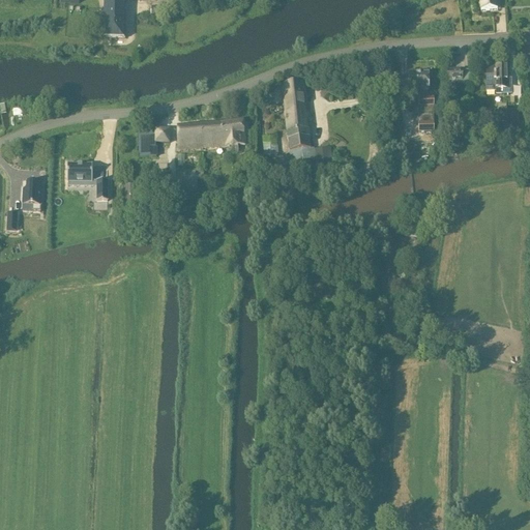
[(102,0),(102,39),(125,40),(126,0),(102,0)]
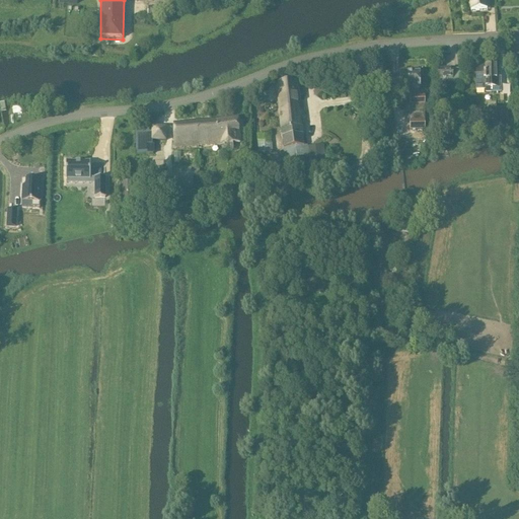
[(469,0),(470,3),(468,3),(468,8),(470,8),(470,11),(487,10),(487,9),(490,9),(489,1),(487,1),(486,0),(469,0)]
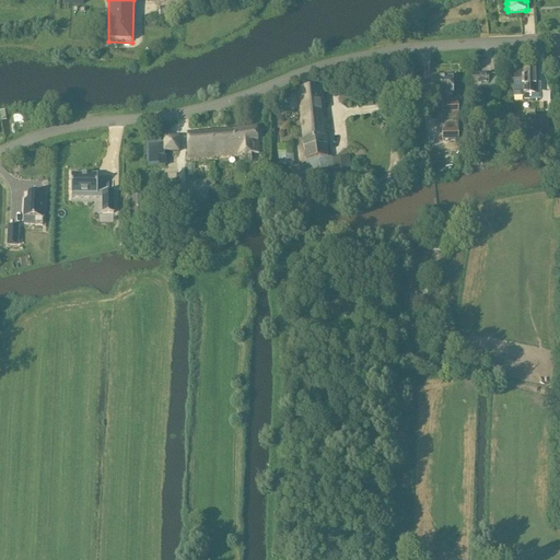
[(524,71),(514,71),(514,91),(515,97),(523,97),(523,101),(540,100),(540,83),(535,83),(535,67),(524,67),(524,71)]
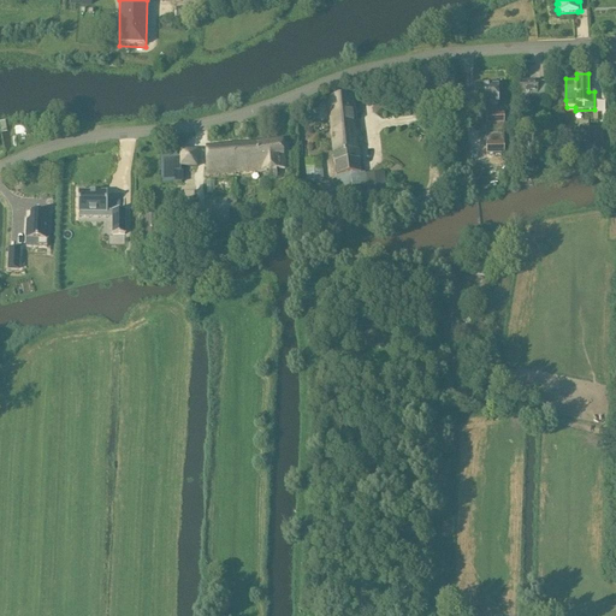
[(520,94),(537,94),(537,82),(520,82),(520,94)]
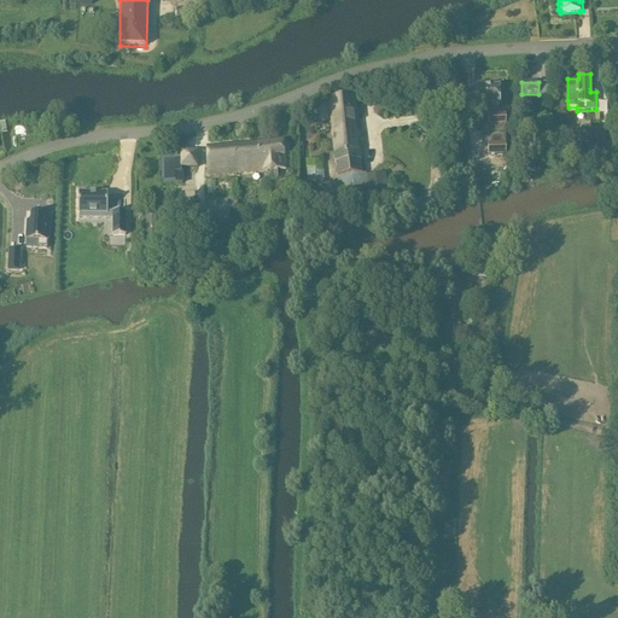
[(499,86),(476,86),(476,104),(500,104),(499,86)]
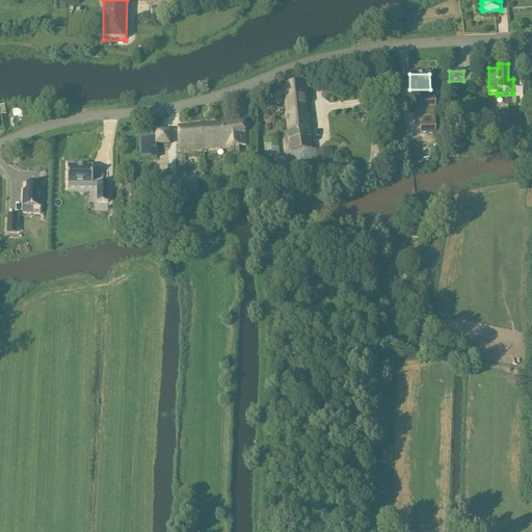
[(302,82),(284,85),(292,166),(316,164),(318,182),(336,181),(331,150),(311,152),(302,82)]
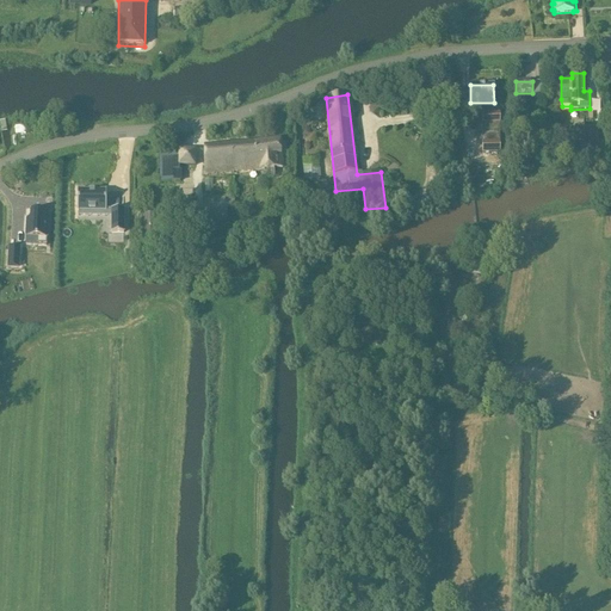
[(494,113),(483,113),(483,124),(494,124),(494,113)]
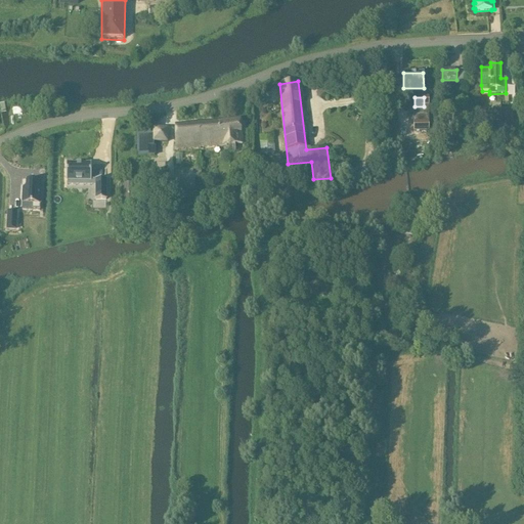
[(500,107),(492,107),(492,124),(513,123),(513,110),(503,110),(500,110),(500,107)]
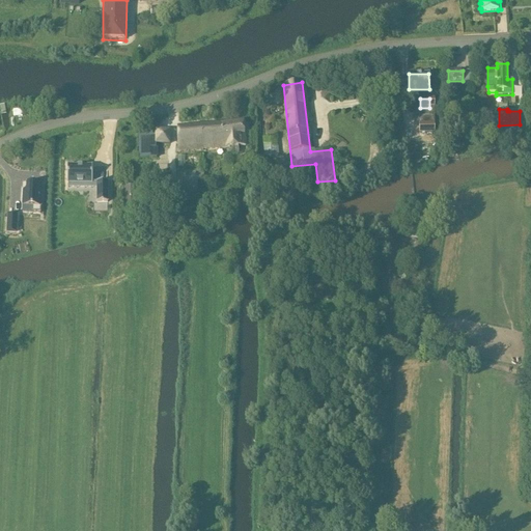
[(434,133),(434,116),(420,115),(420,133),(434,133)]
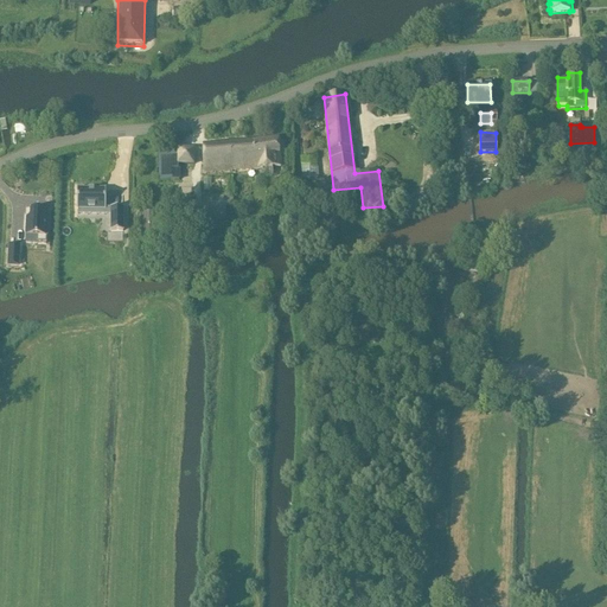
[(232,145),(235,171),(266,168),(267,177),(273,177),(272,168),(281,167),(278,141),(232,145)]
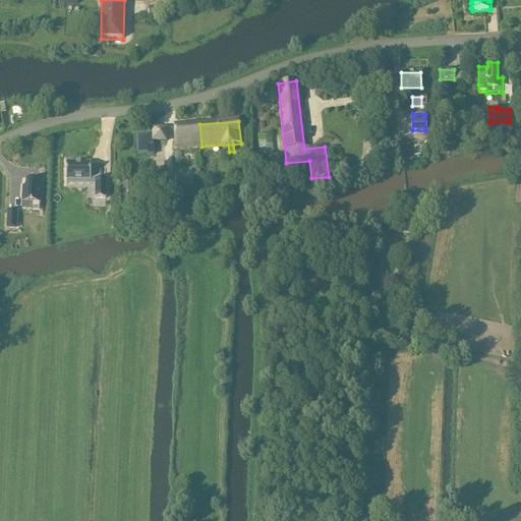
[(175,149),(201,147),(199,124),(175,126),(175,149)]
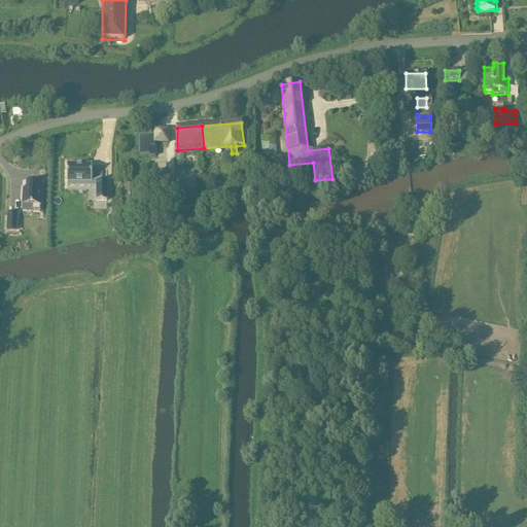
[(169,129),(154,130),(154,143),(169,143),(169,129)]
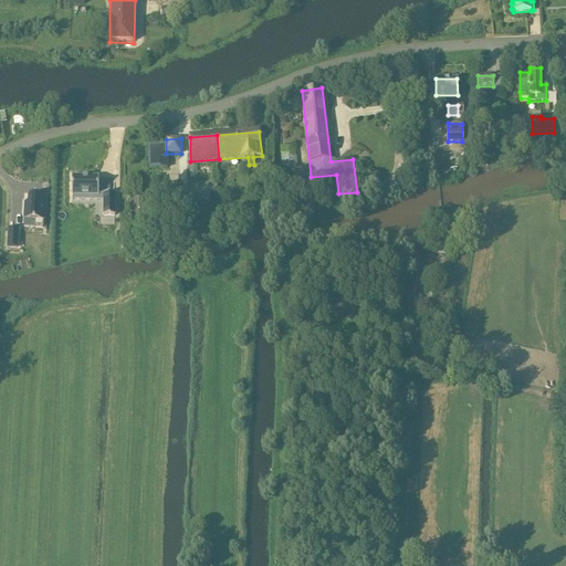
[(297,168),(296,156),(295,156),(295,146),(281,147),(282,169),(297,168)]
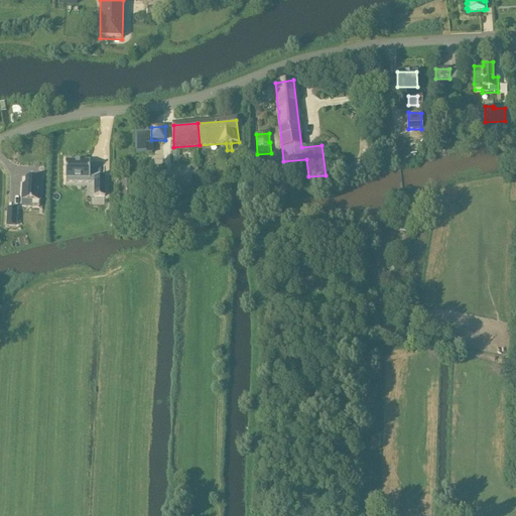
[(17,166),(23,164),(20,157),(14,160),(17,166)]
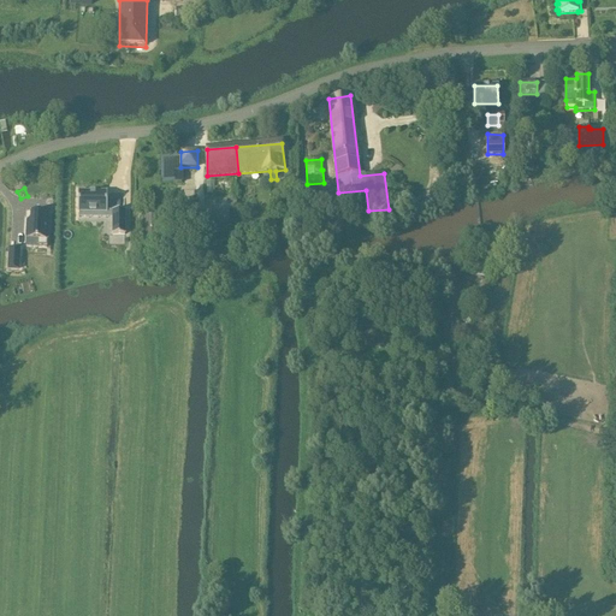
[(81,194),(82,214),(111,213),(111,193),(81,194)]
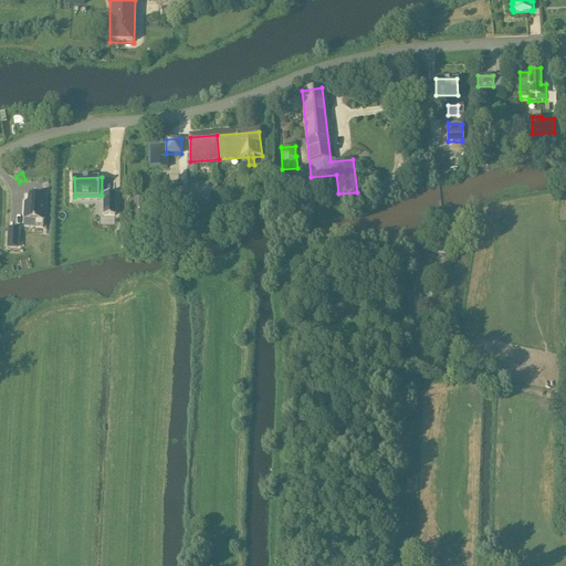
[(115,194),(104,194),(104,195),(104,200),(104,216),(115,216),(115,194)]
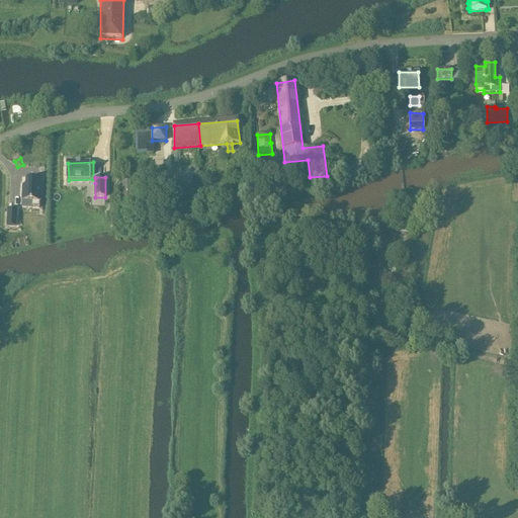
[(23,187),(19,187),(19,200),(23,200),(23,205),(33,206),(34,180),(22,180),(23,187)]
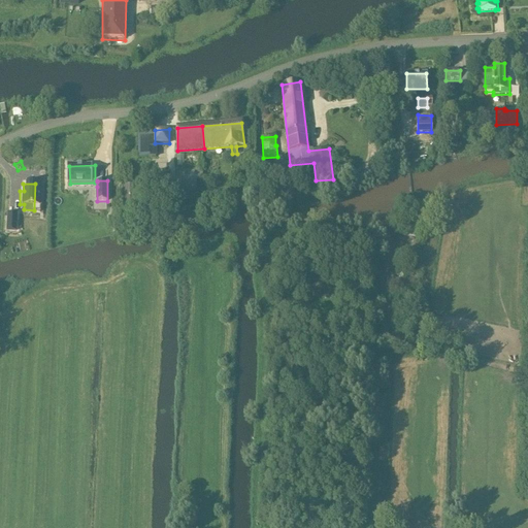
[(17,231),(18,220),(7,220),(6,230),(17,231)]
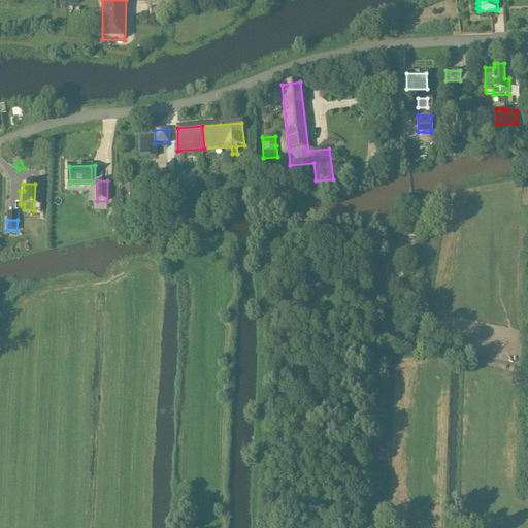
[(407,226),(405,235),(416,238),(418,228),(407,226)]
